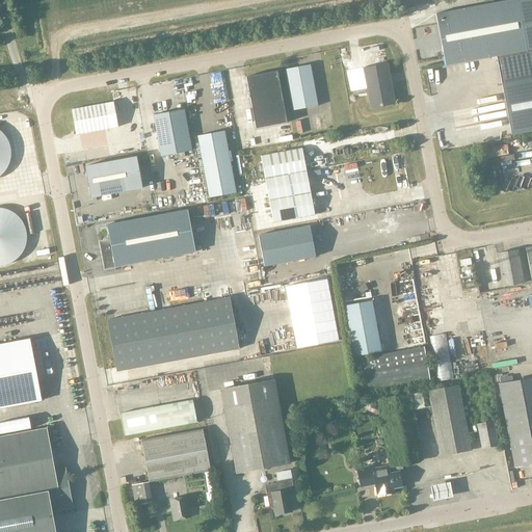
[(531,0),(510,0),(435,15),(445,65),(496,56),(511,135),(531,131),(531,0)]
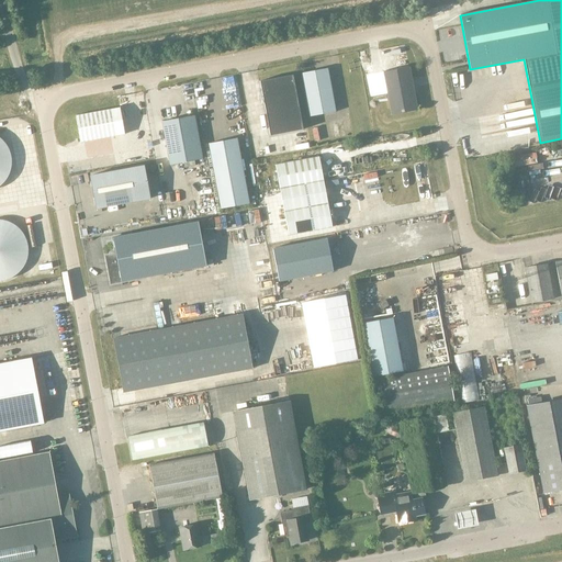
[(388,93),(391,115),(417,110),(408,67),(366,75),(370,97),(388,93)]
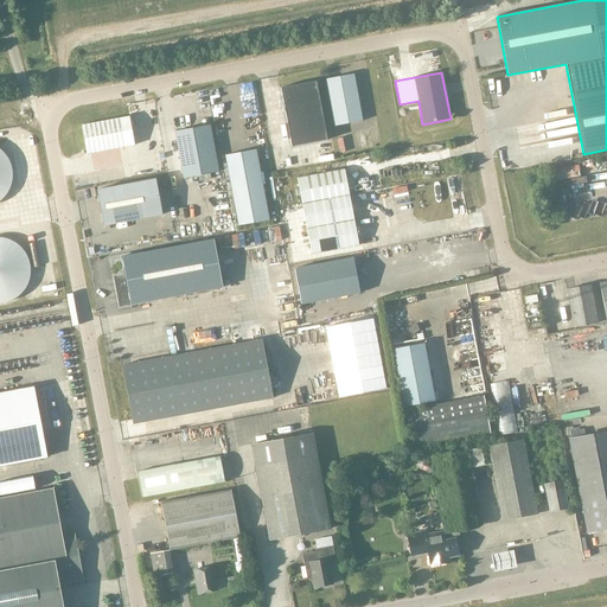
[(353,75),(325,80),(334,127),(362,121),(353,75)]
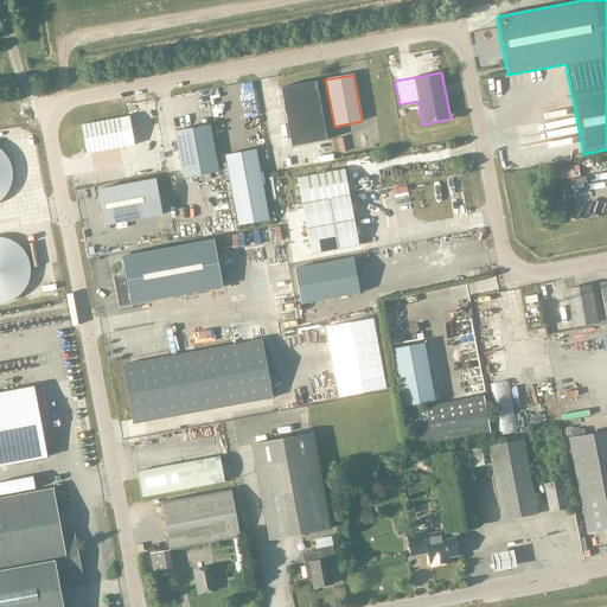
[(280,88),(292,147),(327,140),(315,81),(280,88)]
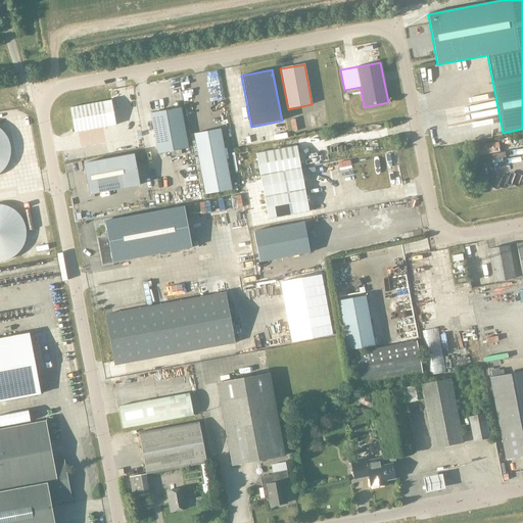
[(448,141),(501,134),(497,106),(479,108),(478,104),(494,102),(491,79),(476,81),(477,88),(464,90),(467,108),(444,111),(448,141)]
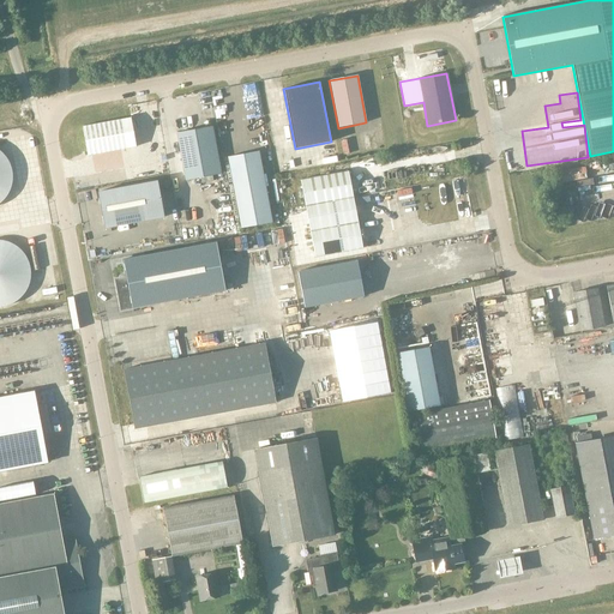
[(88,156),(136,146),(131,118),(83,127),(88,156)]
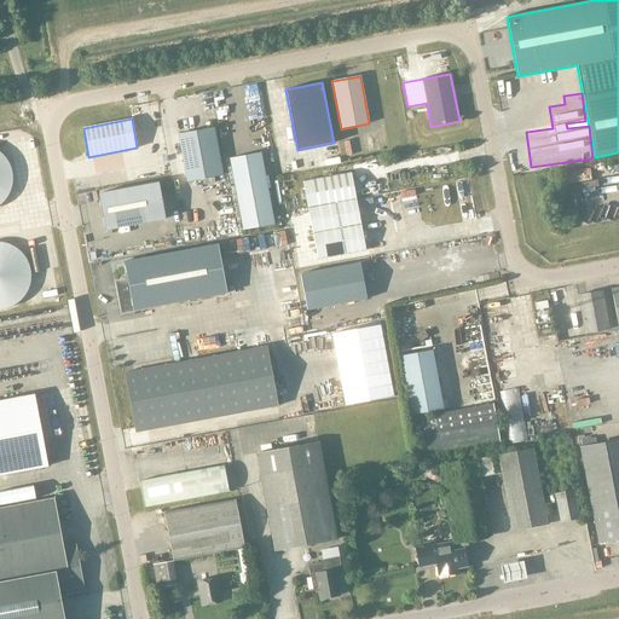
[(148,120),(149,132),(158,131),(157,119),(148,120)]
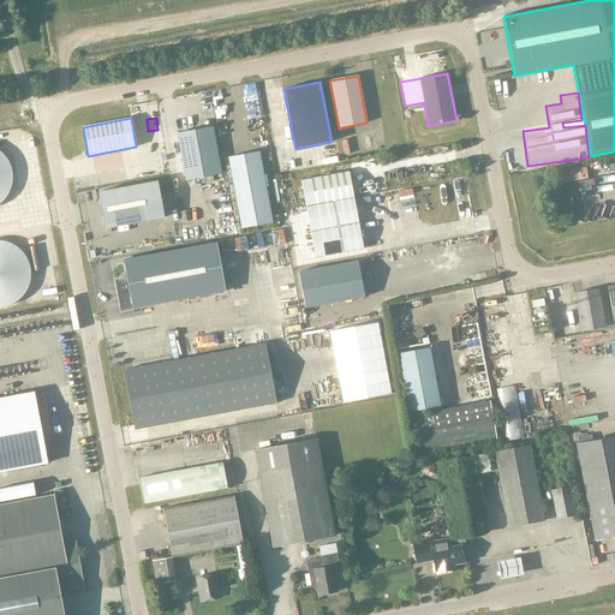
[(177,133),(186,181),(221,174),(213,126),(177,133)]
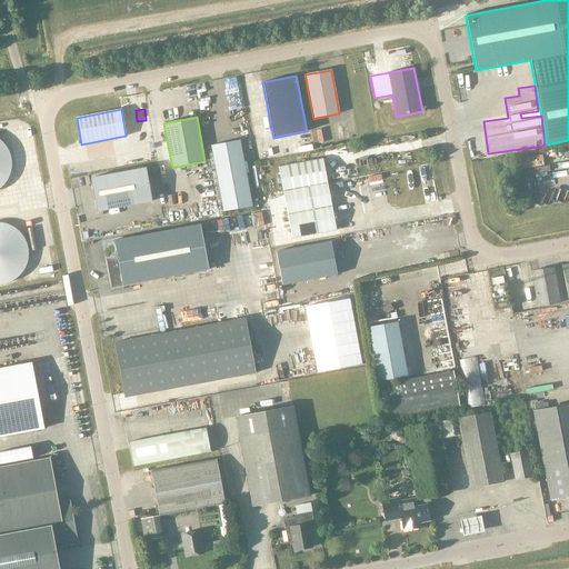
[(211,146),(223,211),(252,206),(240,140),(211,146)]
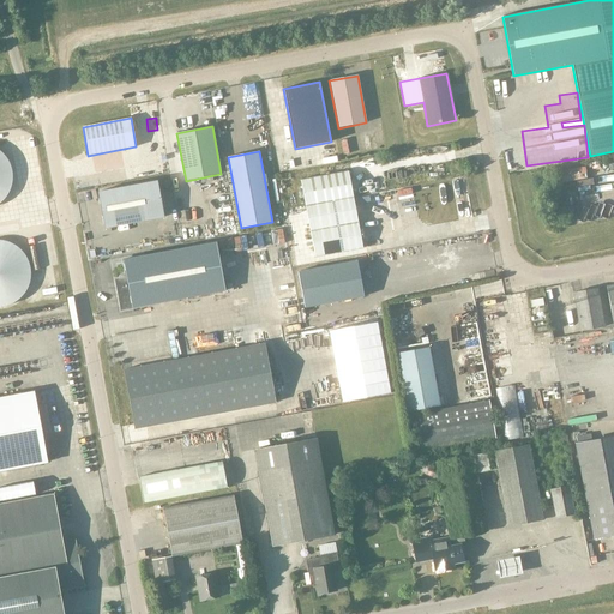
[(349,170),(301,180),(315,257),(362,248),(349,170)]
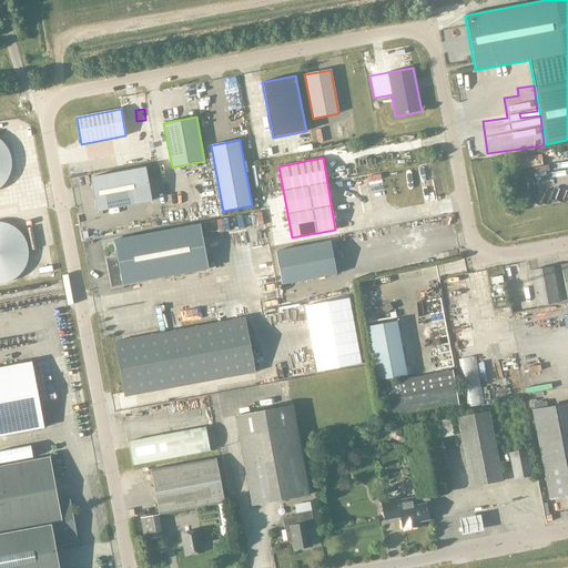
[(97,211),(152,201),(145,168),(90,178),(97,211)]
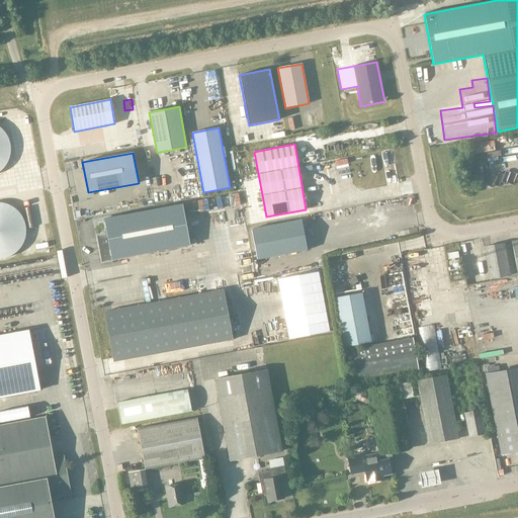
[(339,166),(330,166),(331,180),(340,179),(339,166)]
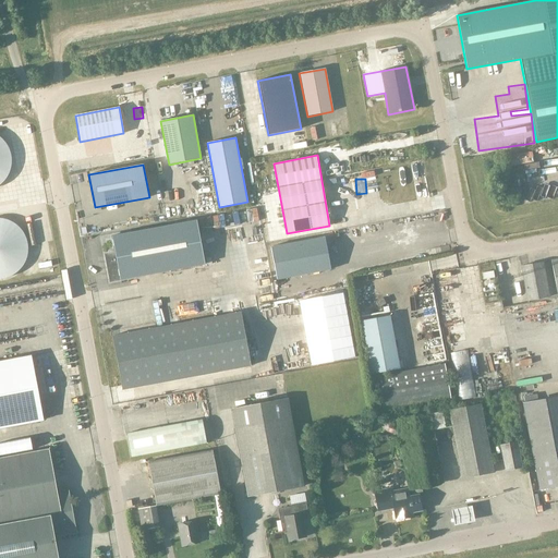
[(0,277),(1,277),(3,277),(7,276),(9,275),(11,273),(13,271),(16,269),(19,266),(20,264),(22,262),(23,258),(24,256),(24,254),(25,251),(25,247),(25,244),(24,242),(24,239),(23,235),(21,233),(20,230),(19,228),(16,226),(14,223),(11,221),(9,220),(5,219),(3,218),(0,217),(0,277)]
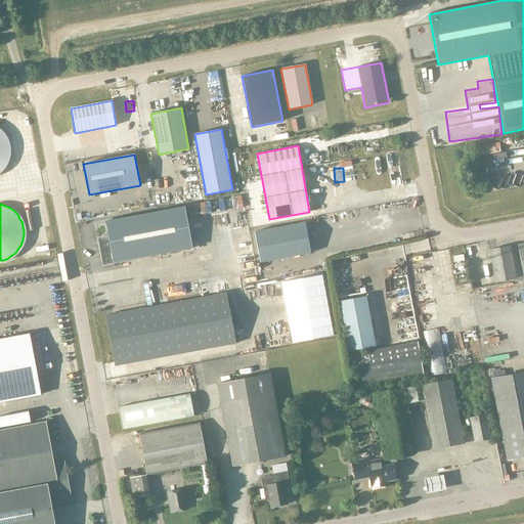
[(191,248),(184,207),(118,219),(104,221),(107,237),(98,238),(103,265),(126,260),(191,248)]
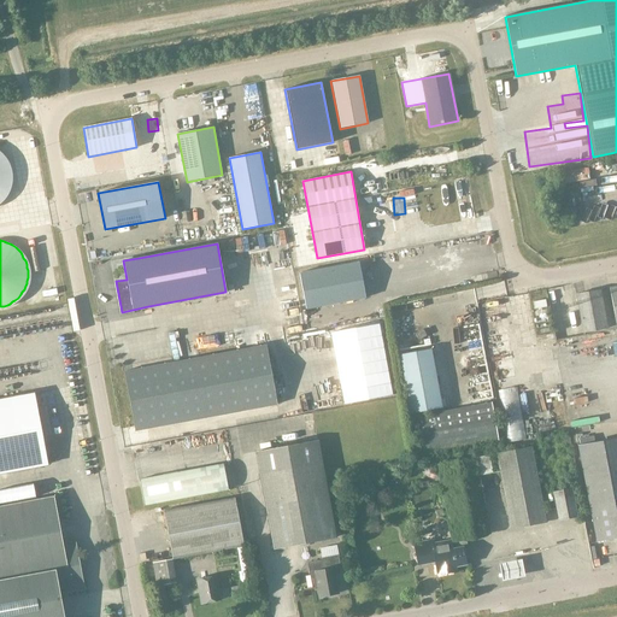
[(242,246),(245,260),(256,259),(253,244),(242,246)]
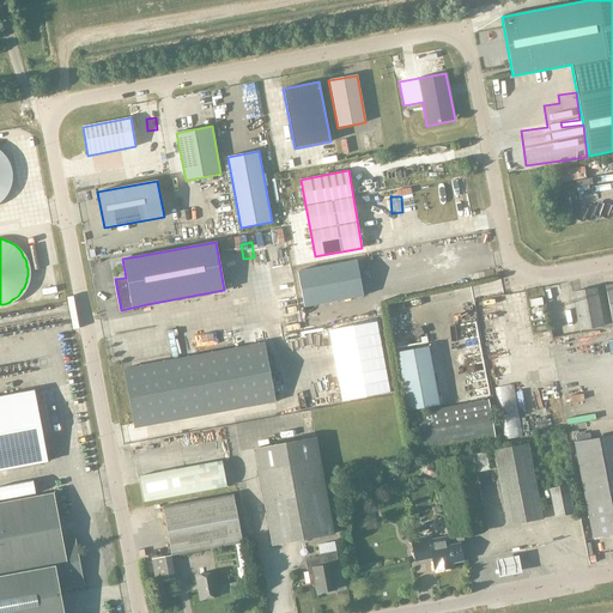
[(297,272),(304,308),(363,296),(357,260),(297,272)]
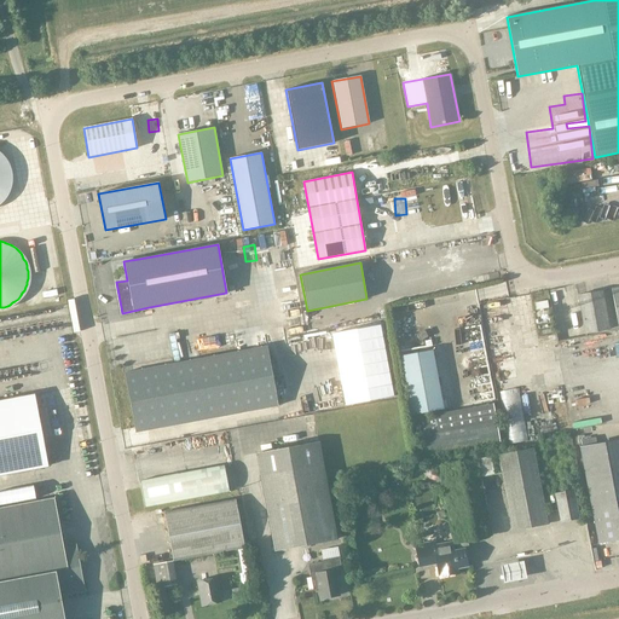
[(585,335),(609,330),(602,291),(578,296),(585,335)]
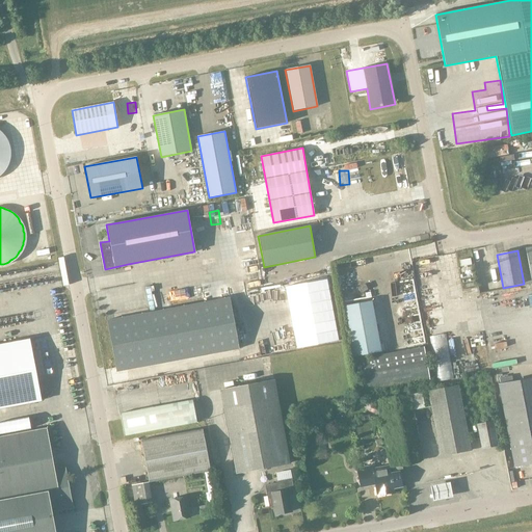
[(326,282),(287,290),(297,347),(338,341),(326,282)]
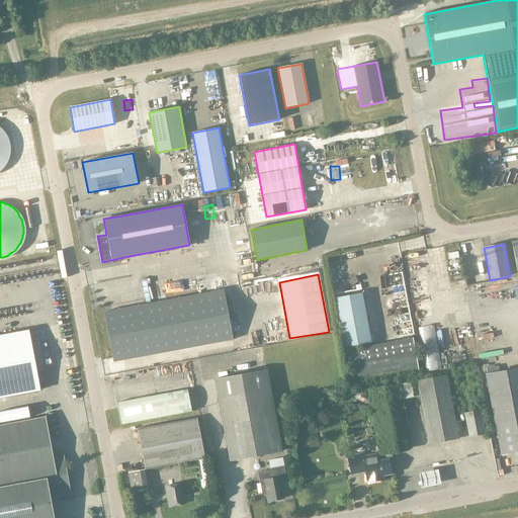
[(376,279),(389,324),(407,319),(396,274),(376,279)]
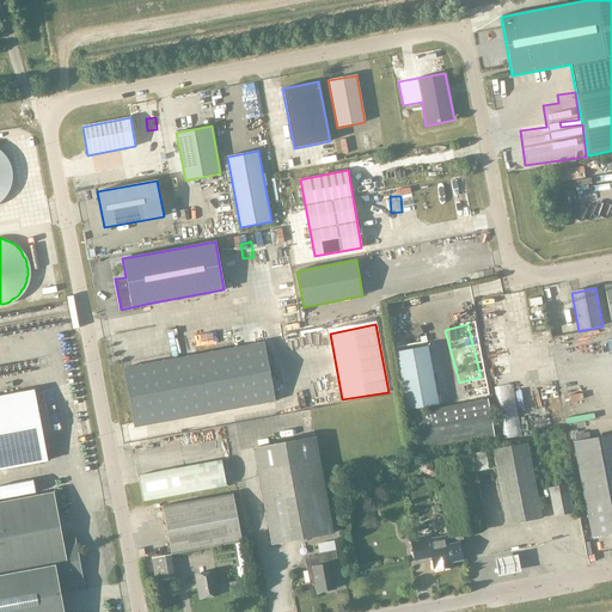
[(264,342),(122,368),(134,428),(275,402),(264,342)]
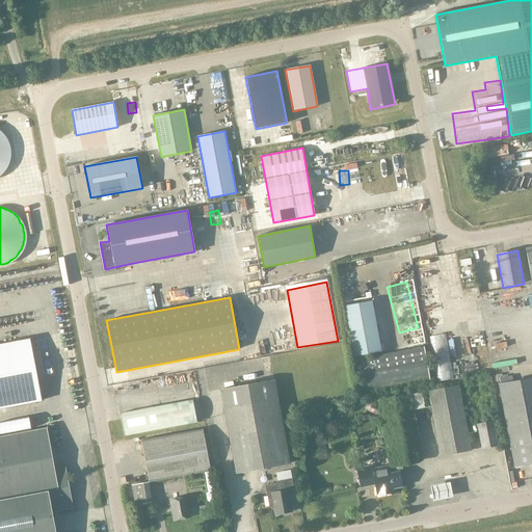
[(235,317),(243,315),(240,300),(232,302),(235,317)]
